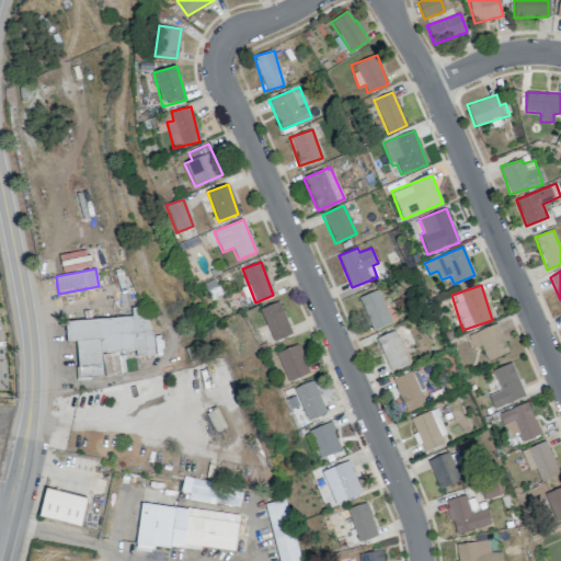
[(391,323),(378,289),(359,297),(371,331),(391,323)]
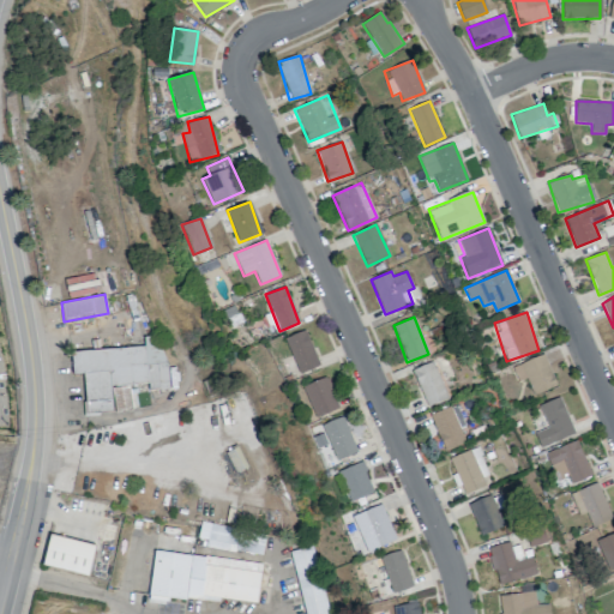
[(299,374),(319,366),(305,330),(283,338),(293,360),(299,374)]
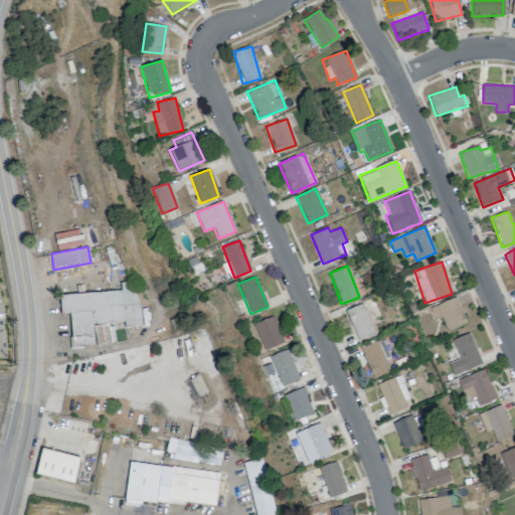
[(59,295),(60,314),(69,314),(71,346),(110,344),(109,323),(124,323),(124,327),(149,326),(148,311),(138,311),(136,281),(120,282),(121,291),(59,295)]
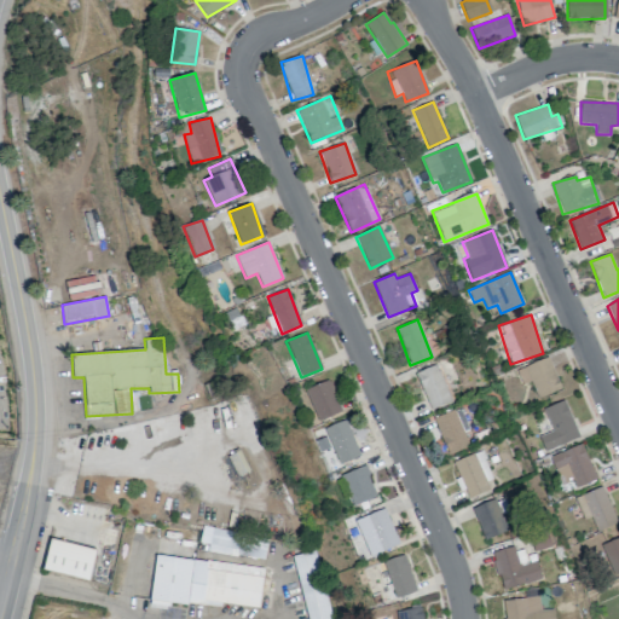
[(522,385),(531,382),(537,398),(561,388),(548,357),(516,370),(522,385)]
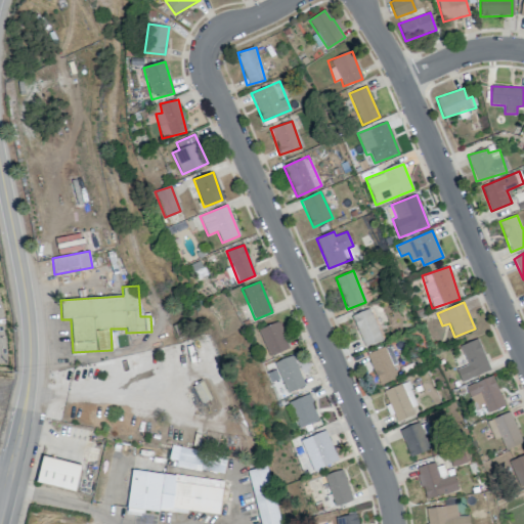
[(353,314),(362,347),(381,341),(370,309),(353,314)]
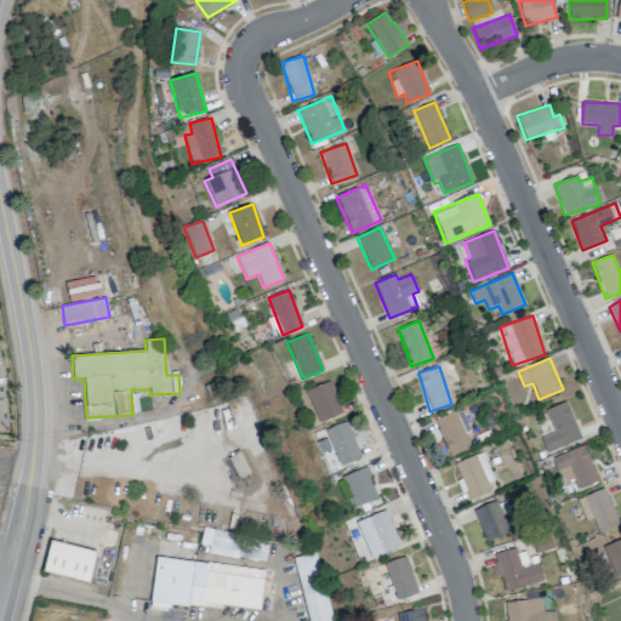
[(306,389),(318,422),(342,414),(331,381),(306,389)]
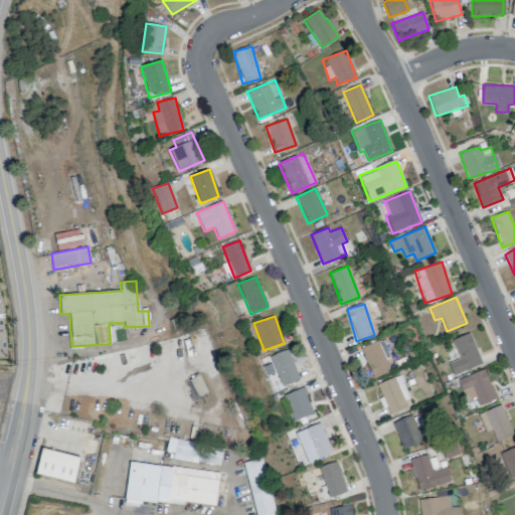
[(455,347),(445,350),(452,374),(481,365),(471,333),(452,339),(455,347)]
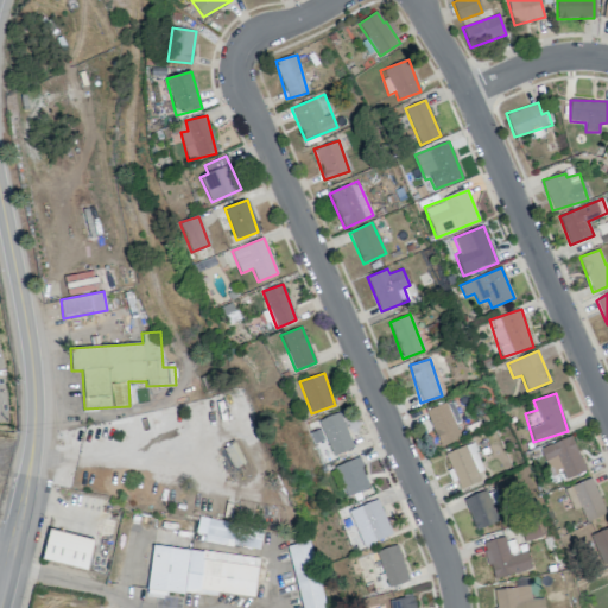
[(426,410),(439,447),(460,439),(447,403),(426,410)]
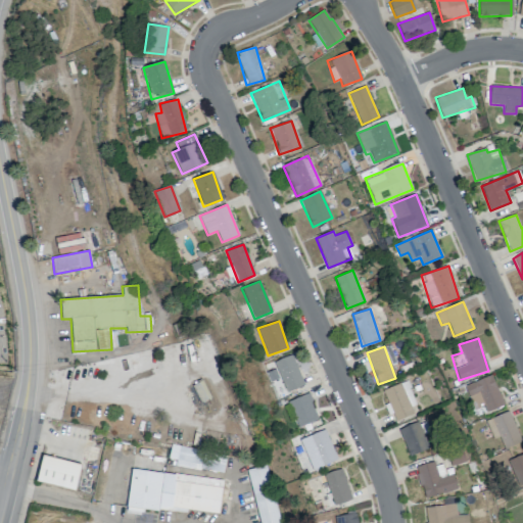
[(286,392),(304,385),(291,354),(274,362),(286,392)]
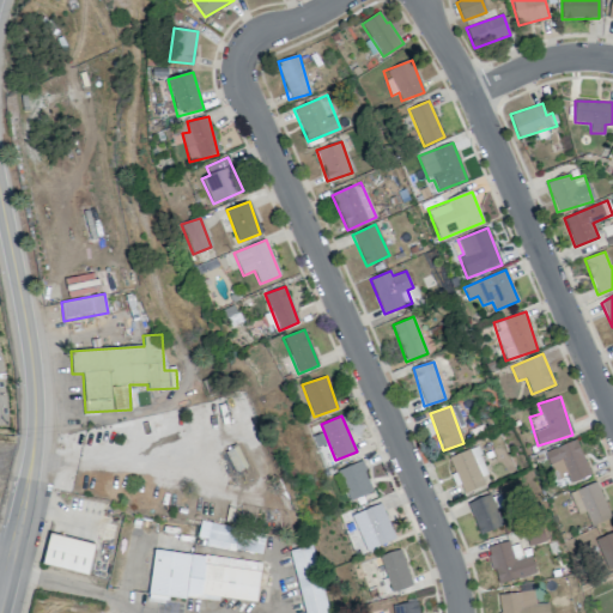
[(566,477),(570,484),(590,474),(576,439),(544,453),(556,481),(566,477)]
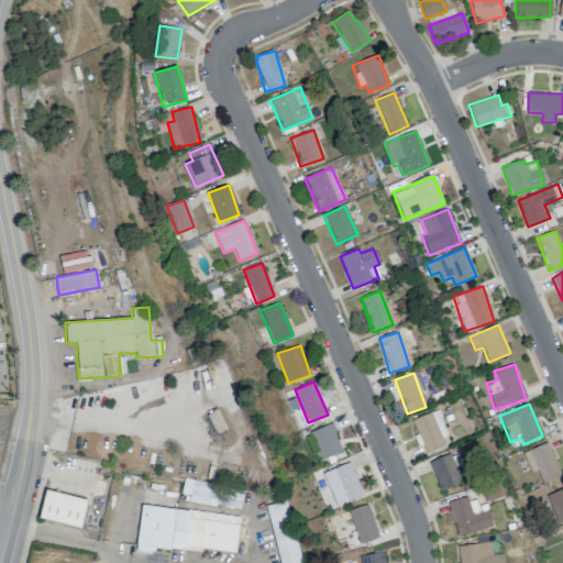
[(227,428),(218,409),(207,415),(216,433),(227,428)]
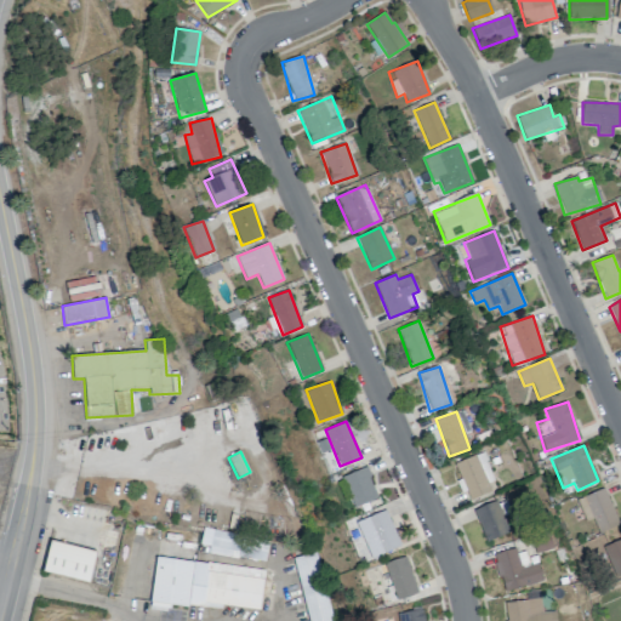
[(461,479),(459,479),(467,501),(495,490),(482,453),(455,462),(461,479)]
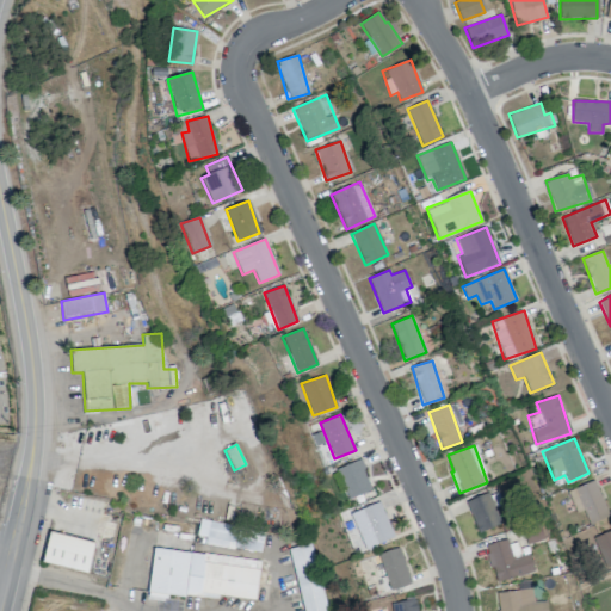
[(372,489),(359,460),(337,469),(350,499),(372,489)]
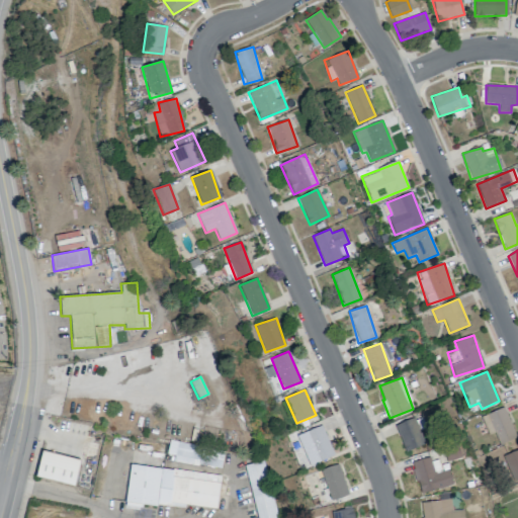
[(495,433),(500,444),(516,437),(504,407),(481,417),(489,435),(495,433)]
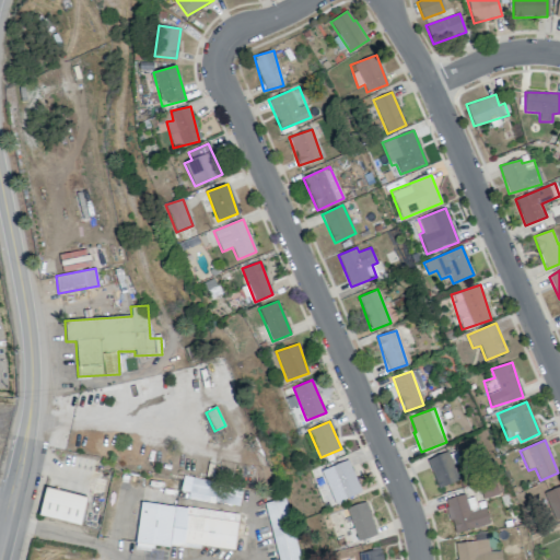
[(458,481),(448,452),(428,458),(438,488),(458,481)]
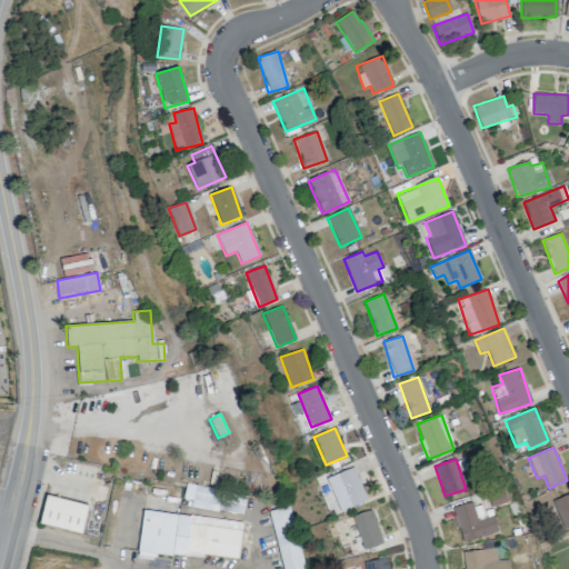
[(326,478),(340,512),(368,501),(353,467),(326,478)]
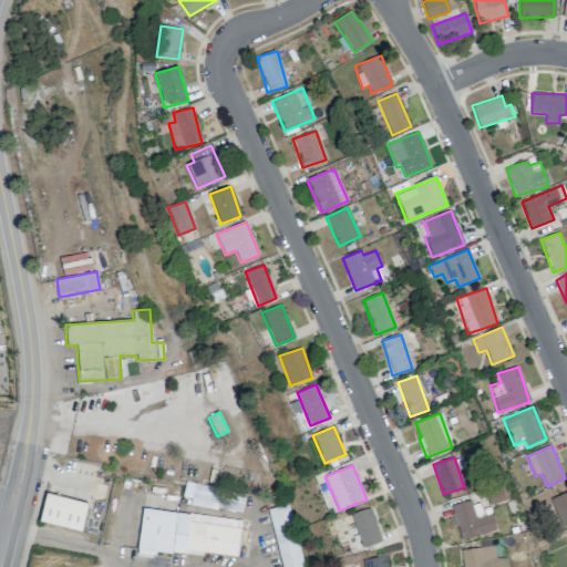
[(189,504),(241,513),(245,494),(185,484),(183,496),(191,498),(189,504)]
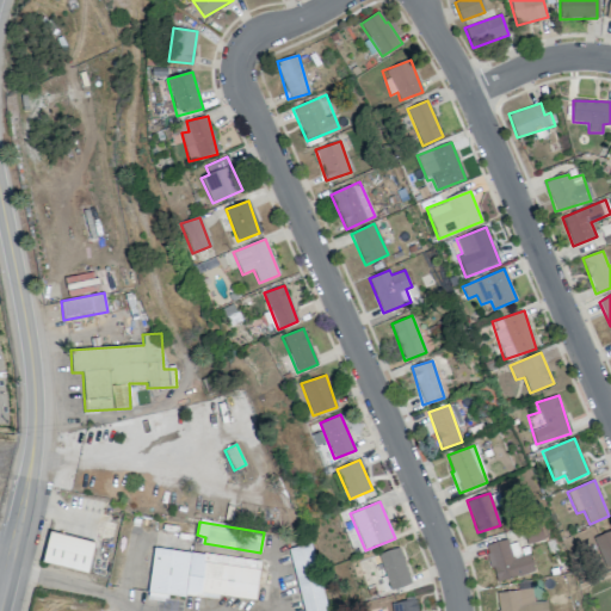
[(87,573),(94,543),(49,531),(42,561),(87,573)]
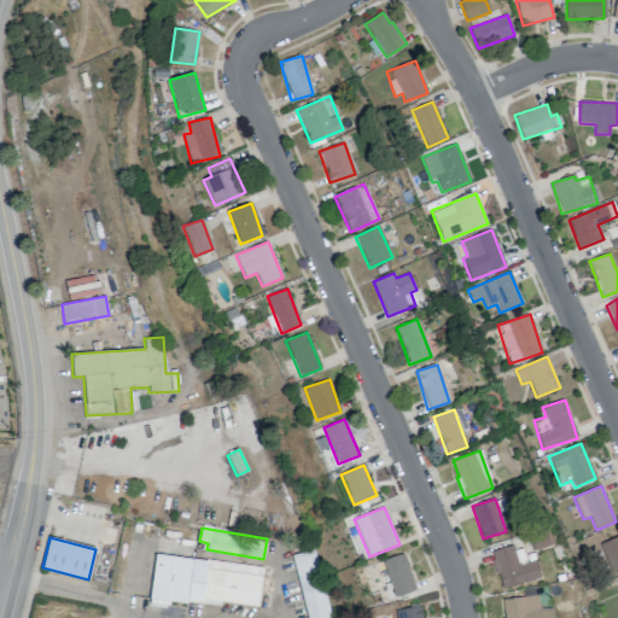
[(526,563),(522,544),(491,552),(500,589),(541,579),(536,560),(526,563)]
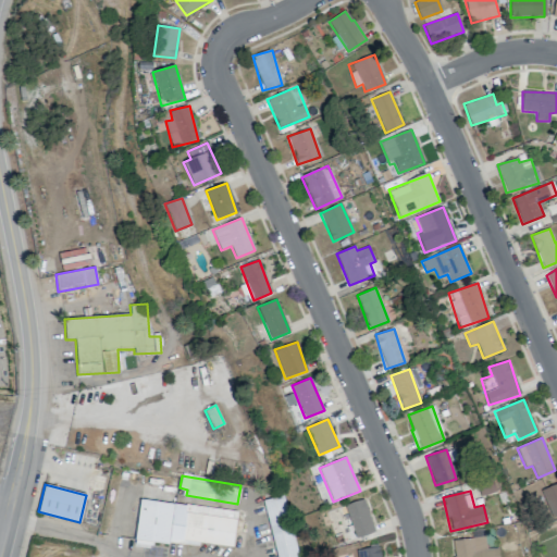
[(297,556),(286,495),(265,498),(275,556),(297,556)]
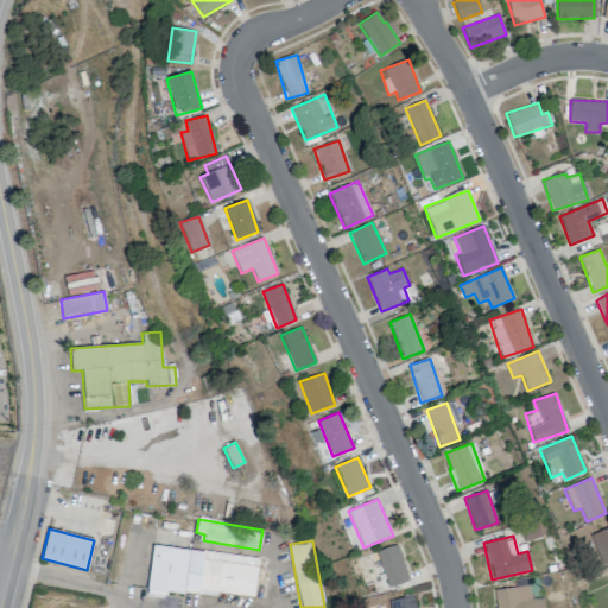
[(375,551),(388,588),(409,581),(397,544),(375,551)]
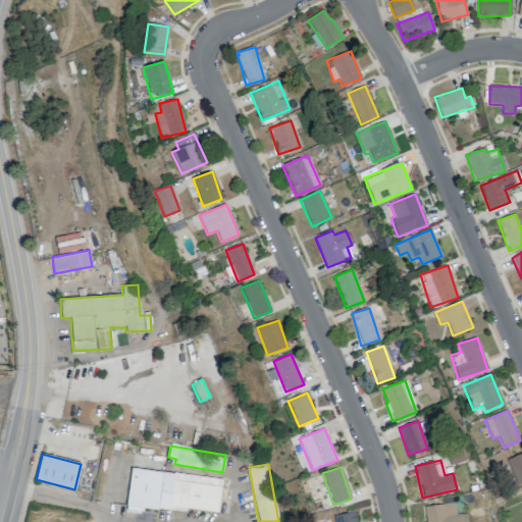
[(222,478),(131,468),(126,505),(218,515),(222,478)]
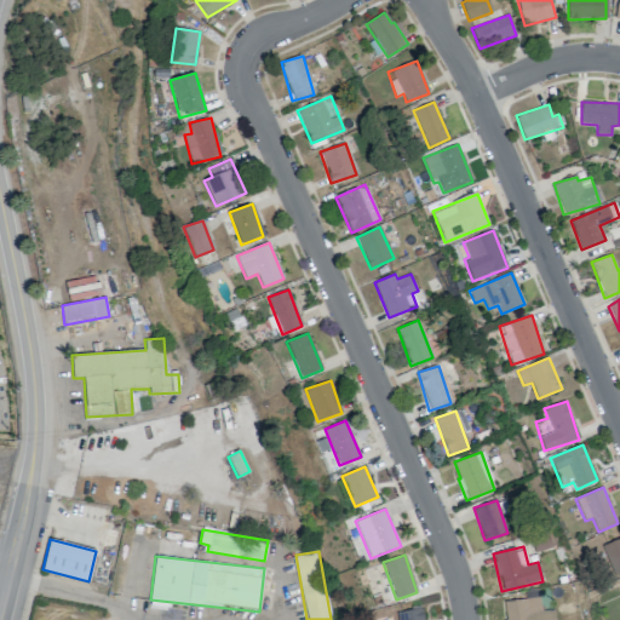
[(504,601),(505,619),(555,619),(555,609),(541,610),(540,597),(504,601)]
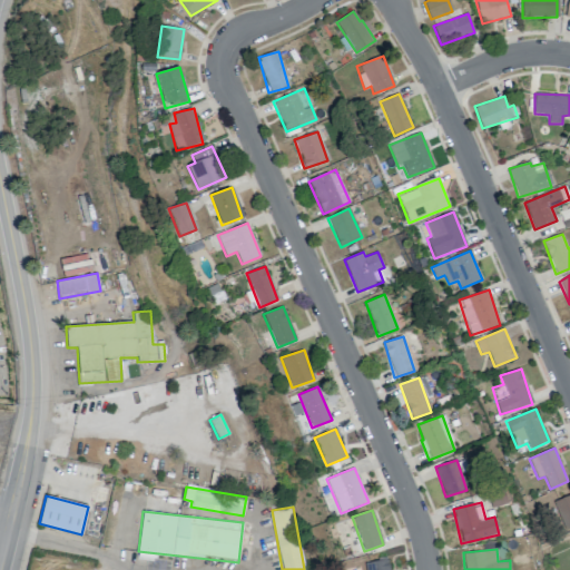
[(365,562),(365,569),(389,569),(389,560),(365,562)]
